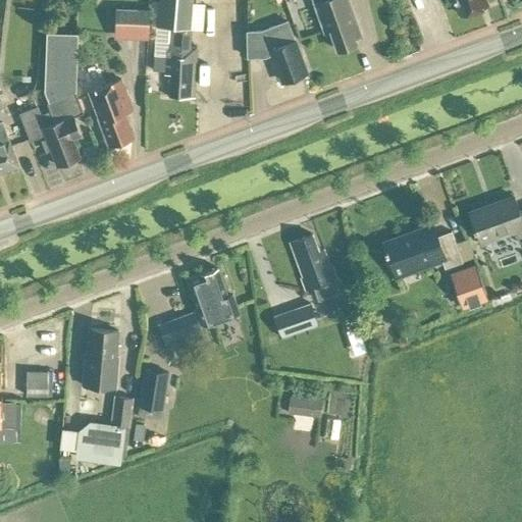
[(151,0),(150,25),(169,27),(168,46),(166,46),(166,55),(154,55),(153,70),(165,71),(165,74),(170,74),(169,97),(194,98),(197,48),(192,48),(192,28),(194,0),(151,0)]
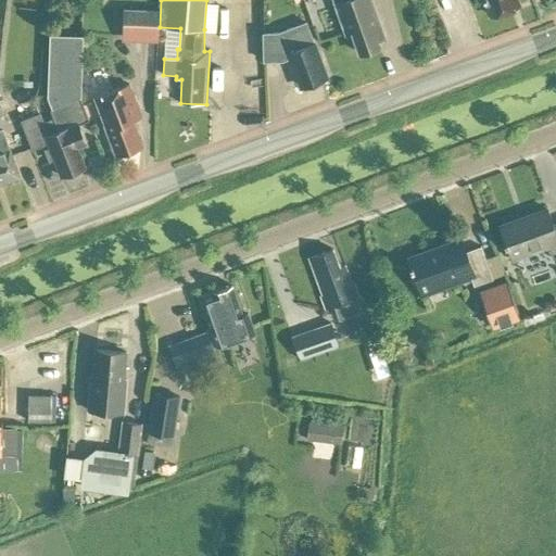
[(333,0),(335,3),(345,34),(352,32),(359,53),(380,46),(378,40),(383,37),(370,0),(333,0)]
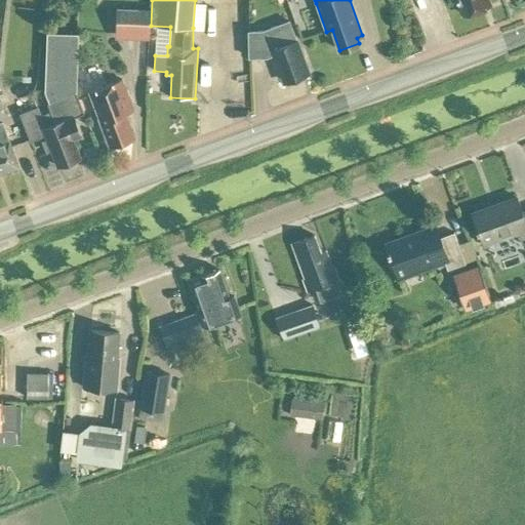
[(457,0),(463,14),(489,5),(487,0),(457,0)]
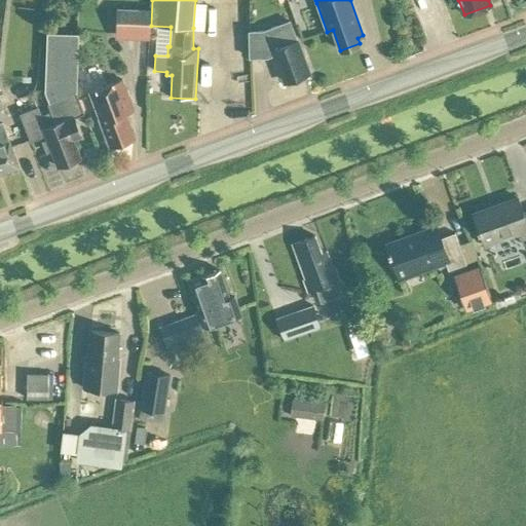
[(150,39),(151,8),(116,7),(115,38),(150,39)]
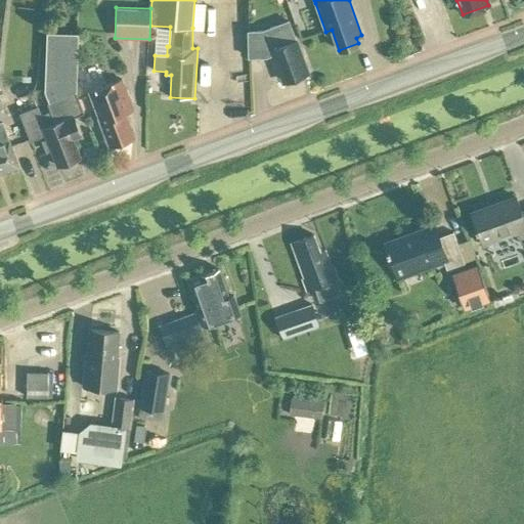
[(308,73),(288,20),(262,31),(248,31),(249,57),(265,57),(271,55),(274,63),(276,63),(284,81),(308,73)]
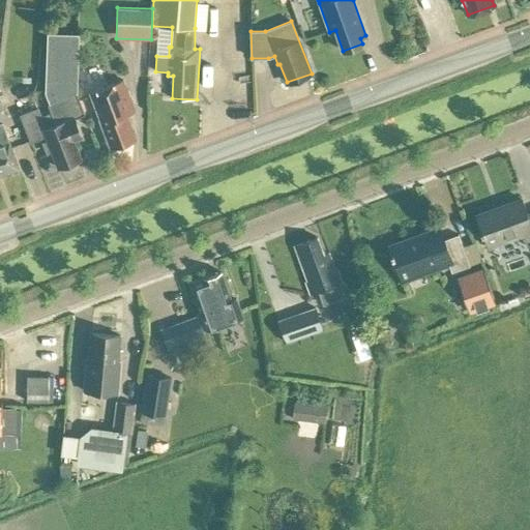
[(45,149),(52,150),(58,167),(82,158),(75,140),(82,137),(75,118),(85,114),(76,93),(78,50),(78,34),(48,34),(42,92),(51,113),(41,116),(37,108),(20,115),(30,141),(46,136),(47,140),(41,142),(45,149)]
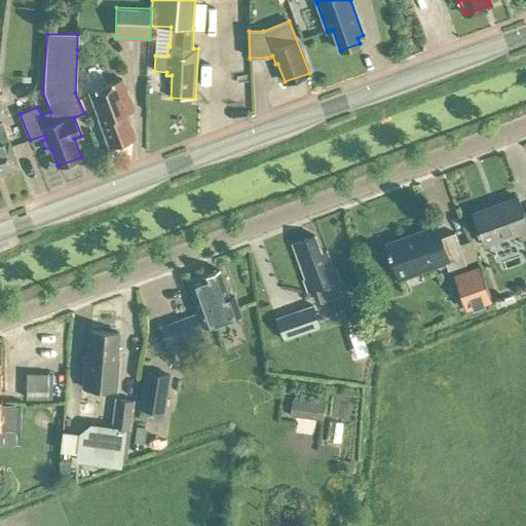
[(122,80),(99,89),(89,92),(99,117),(105,134),(107,134),(112,146),(134,138),(128,125),(130,124),(126,113),(134,111),(122,80)]
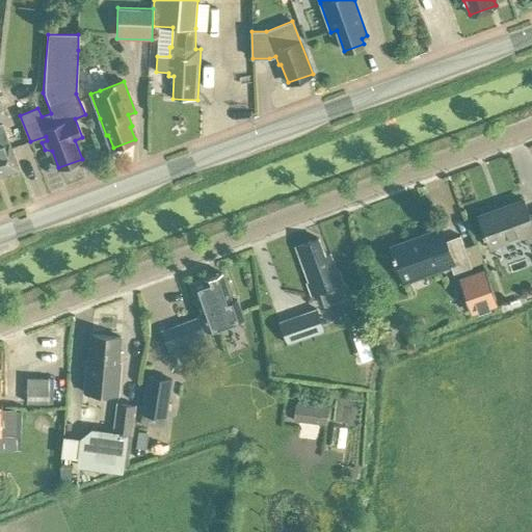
[(0,176),(20,169),(2,124),(7,122),(0,99),(0,176)]
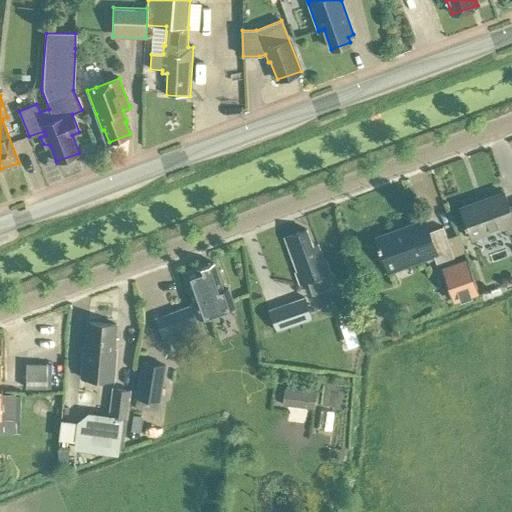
[(511,204),(509,206),(504,192),(461,208),(471,238),(505,225),(507,231),(511,229),(511,204)]
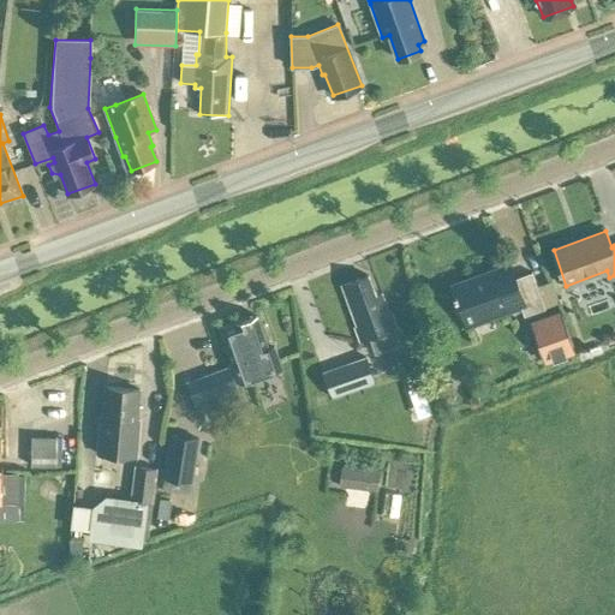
[(532,272),(515,278),(511,264),(453,286),(466,323),(519,304),(524,316),(544,309),(532,272)]
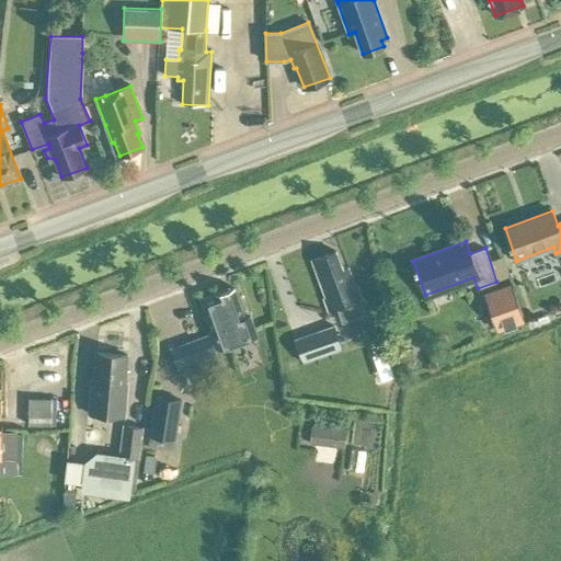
[(357,287),(355,288),(351,275),(345,277),(336,251),(312,260),(327,298),(324,299),(329,310),(340,307),(345,321),(361,316),(356,300),(362,298),(357,287)]
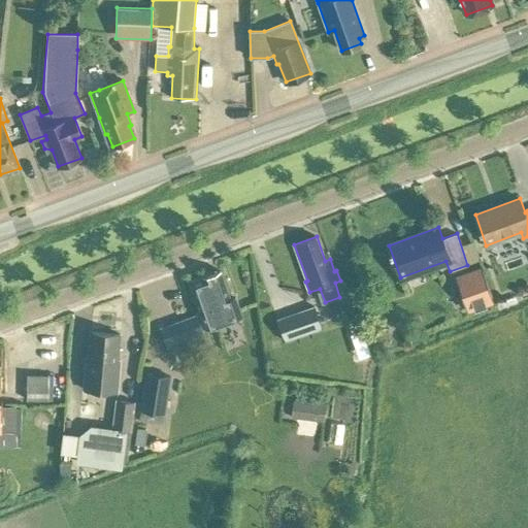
[(481,266),(454,275),(467,312),(494,302),(481,266)]
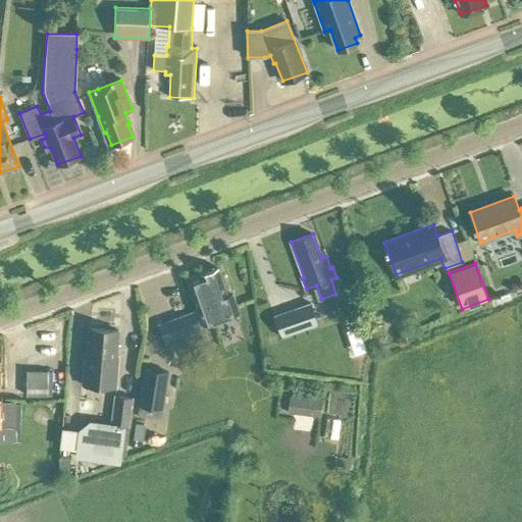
[(195,311),(174,319),(159,324),(168,351),(185,346),(184,343),(203,334),(200,326),(239,312),(232,295),(227,296),(217,267),(201,273),(201,274),(188,279),(198,308),(201,307),(203,313),(196,315),(195,311)]
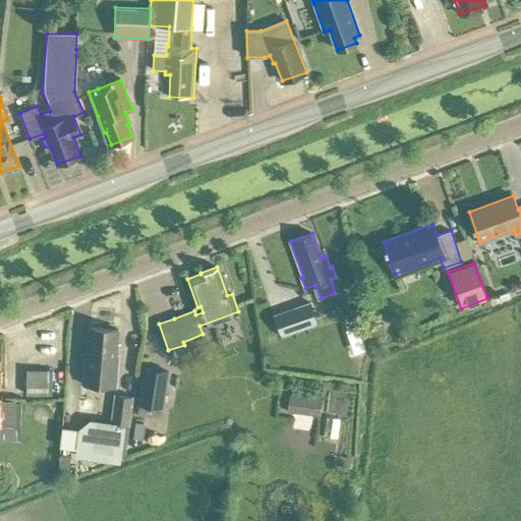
[(309,301),(273,314),(280,337),(317,324),(309,301)]
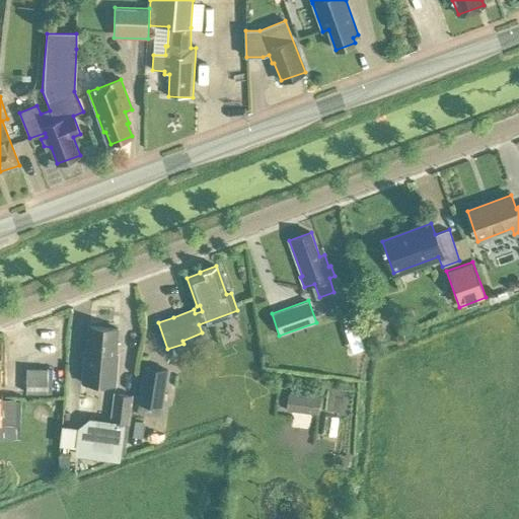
[(343,317),(346,327),(357,324),(353,313),(343,317)]
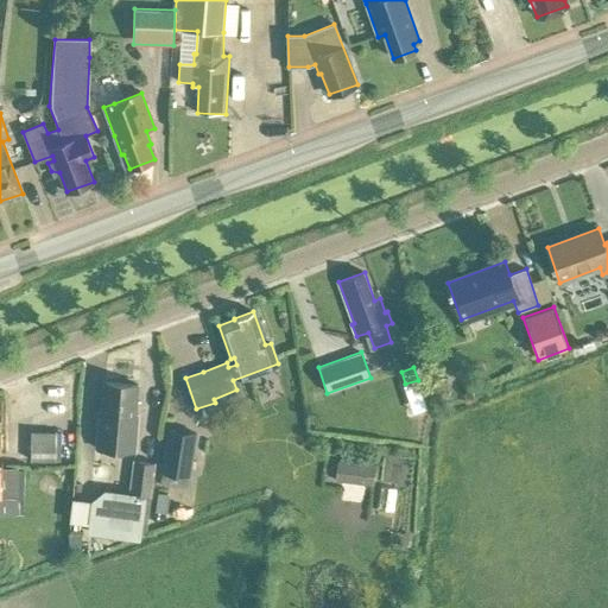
[(135,451),(138,415),(139,415),(140,405),(137,405),(138,385),(105,382),(102,412),(100,411),(96,448),(135,451)]
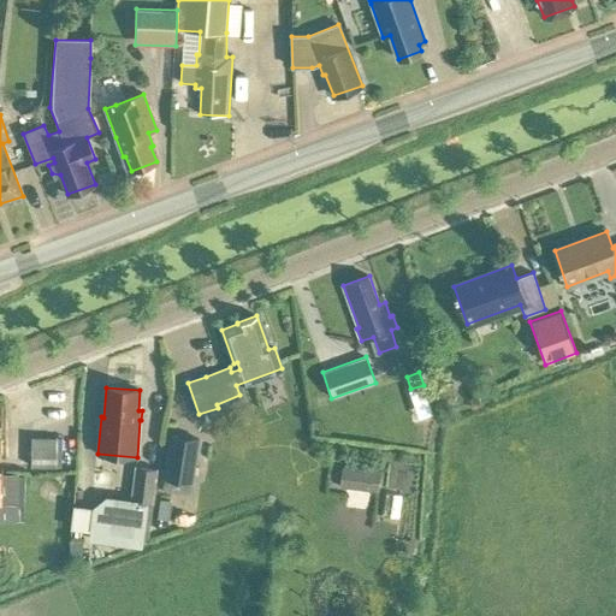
[(170,433),(163,477),(193,481),(200,438),(170,433)]
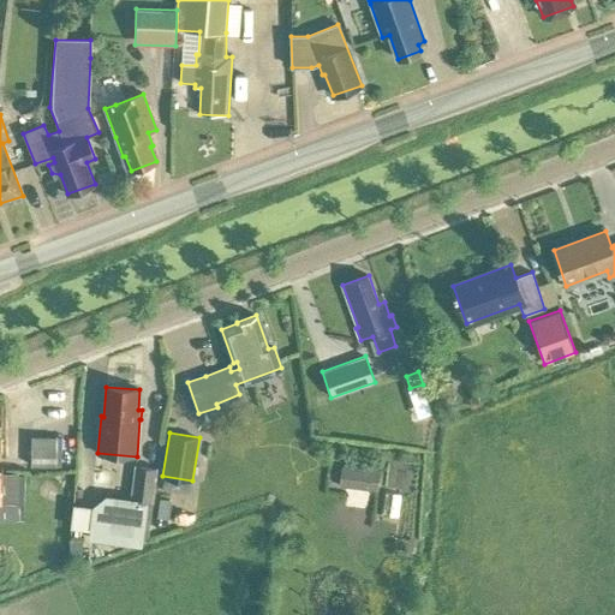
[(57,465),(58,436),(31,435),(31,465),(57,465)]
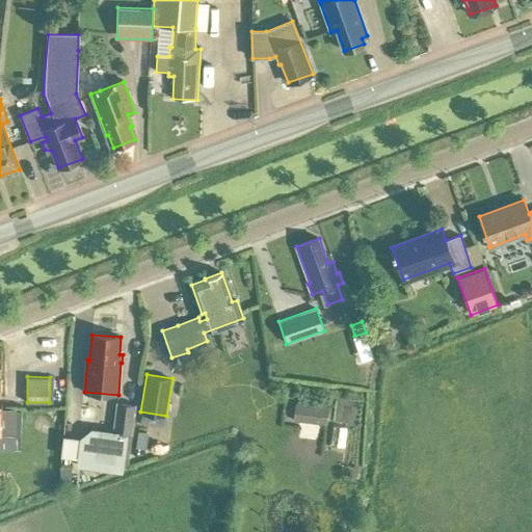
[(296,402),(294,420),(327,424),(329,406),(296,402)]
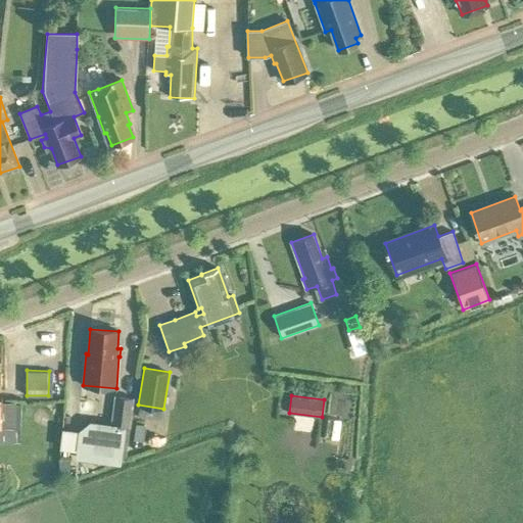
[(110,425),(89,422),(79,430),(75,460),(119,465),(120,457),(125,458),(132,398),(113,396),(110,425)]
